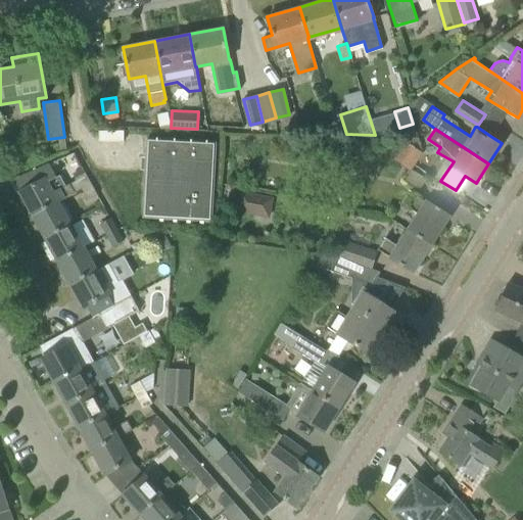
[(402,138),(406,140),(392,156),(410,169),(422,151),(417,136),(402,138)]
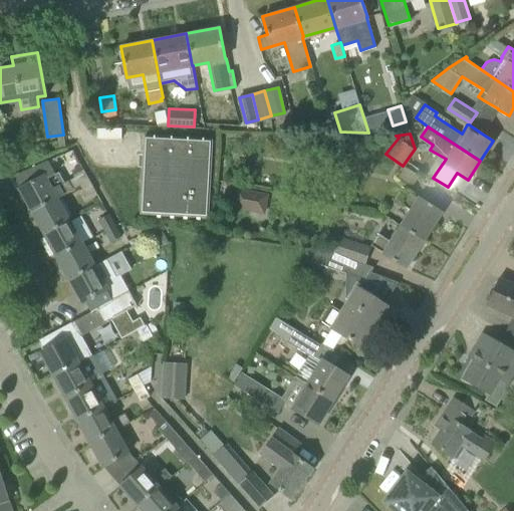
[(140,213),(208,217),(212,139),(144,135),(140,213)]
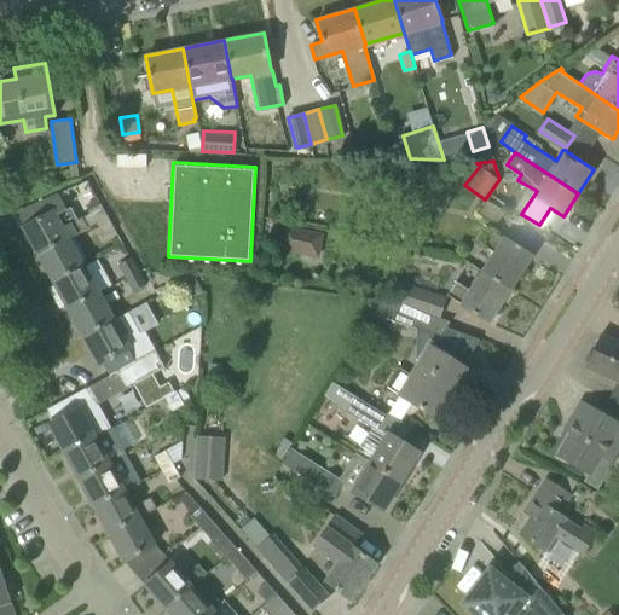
[(23,227),(38,255),(69,238),(79,233),(96,222),(108,216),(100,202),(87,209),(88,212),(76,219),(69,206),(67,208),(57,192),(16,210),(24,226),(23,227)]
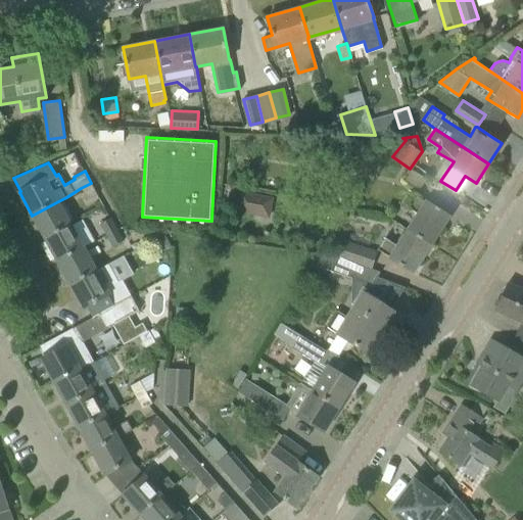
[(97,194),(91,183),(81,188),(87,199),(97,194)]
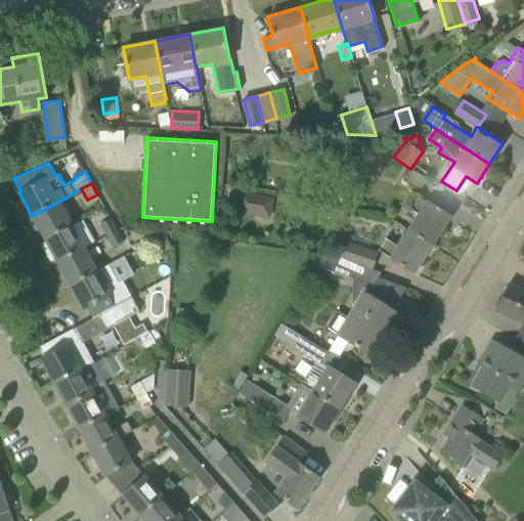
[(241,190),(237,211),(270,216),(273,196),(241,190)]
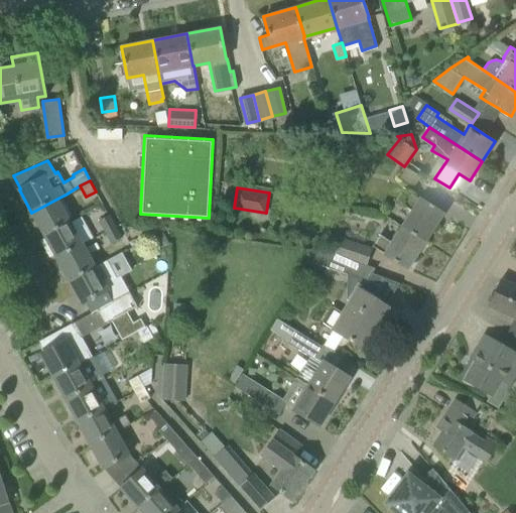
[(412,209),(402,225),(425,240),(443,212),(420,198),(408,189),(400,202),(412,209)]
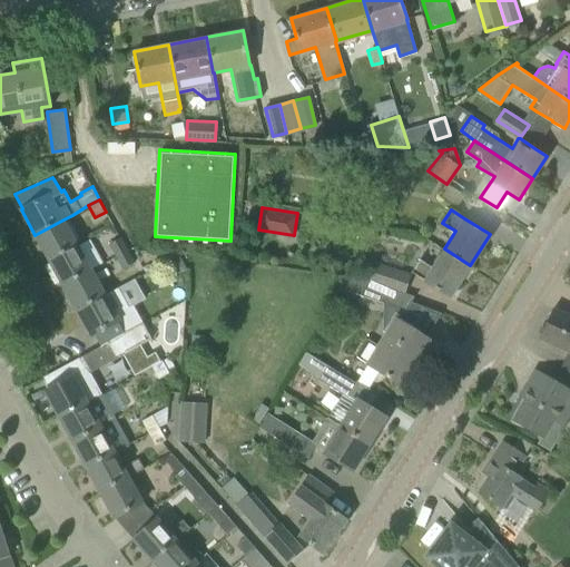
[(35,235),(49,260),(77,244),(64,220),(35,235)]
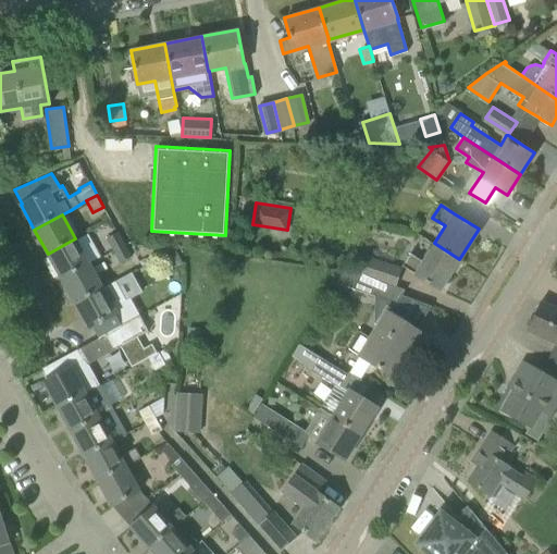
[(107,237),(113,249),(124,244),(118,231),(107,237)]
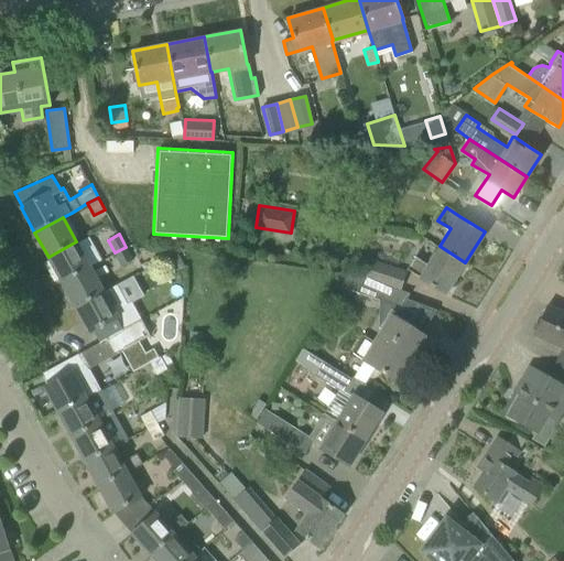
[(49,257),(62,282),(89,267),(76,241),(49,257)]
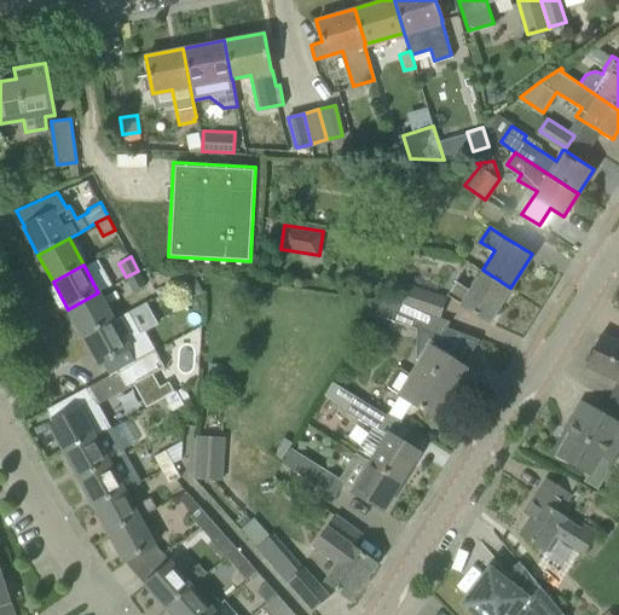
[(510,288),(482,270),(470,288),(457,279),(447,294),(462,302),(461,305),(490,321),(510,288)]
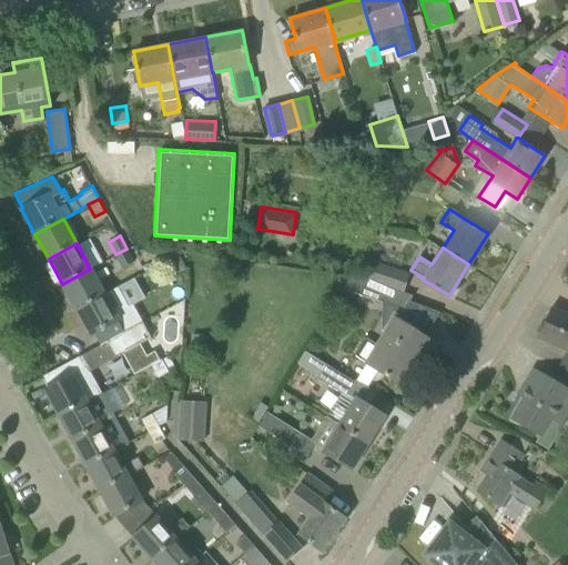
[(127,249),(115,254),(122,266),(133,261),(127,249)]
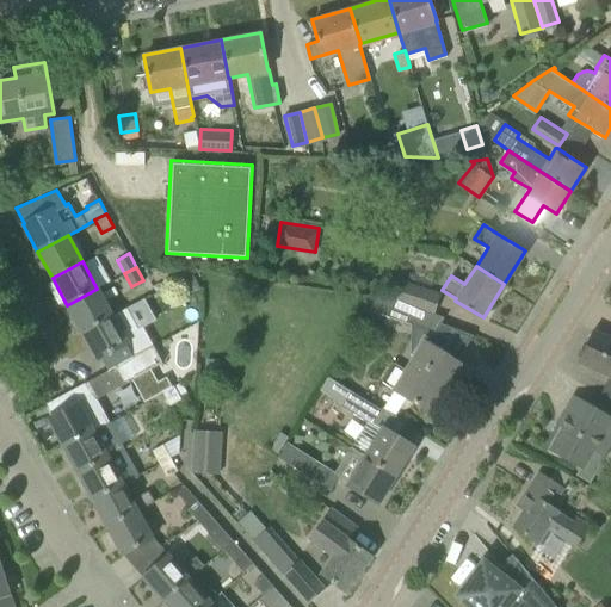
[(193,272),(180,279),(185,287),(192,290),(201,285),(193,272)]
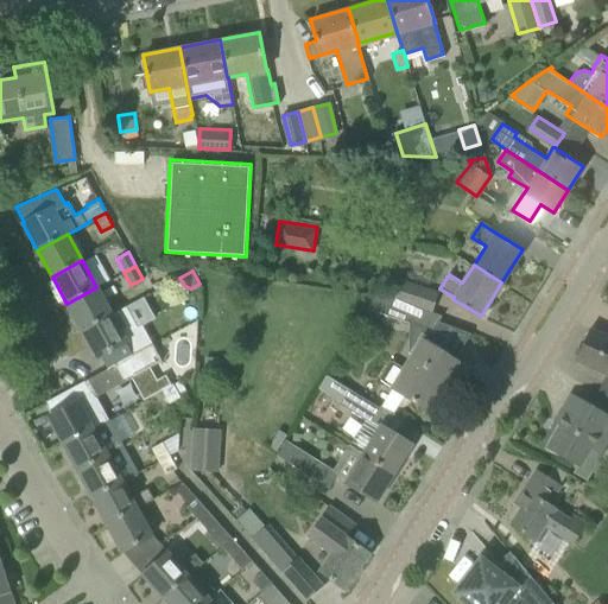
[(399,279),(393,298),(432,311),(438,290),(399,279)]
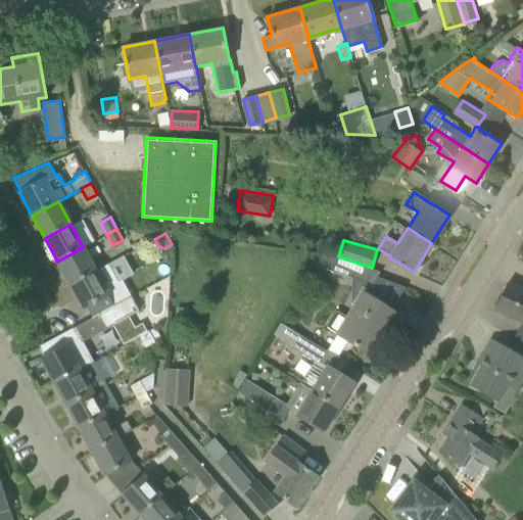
[(57,262),(70,284),(96,270),(83,247),(57,262)]
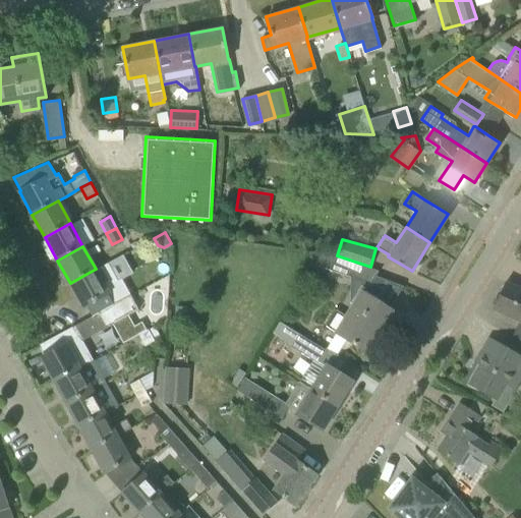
[(96,269),(70,283),(82,306),(108,292),(116,288),(109,276),(134,262),(128,250),(96,269)]
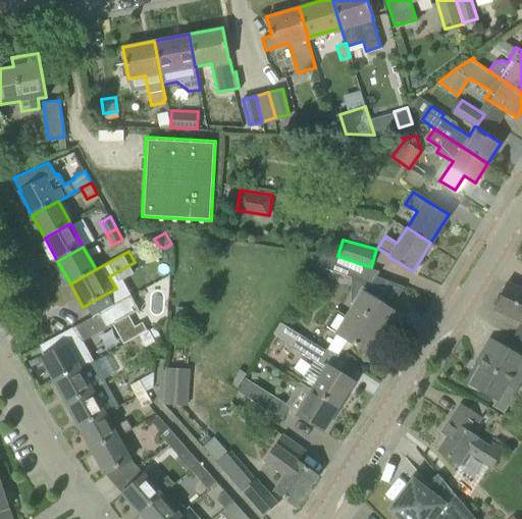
[(371,267),(337,256),(321,251),(315,264),(371,282),(379,270),(371,267)]
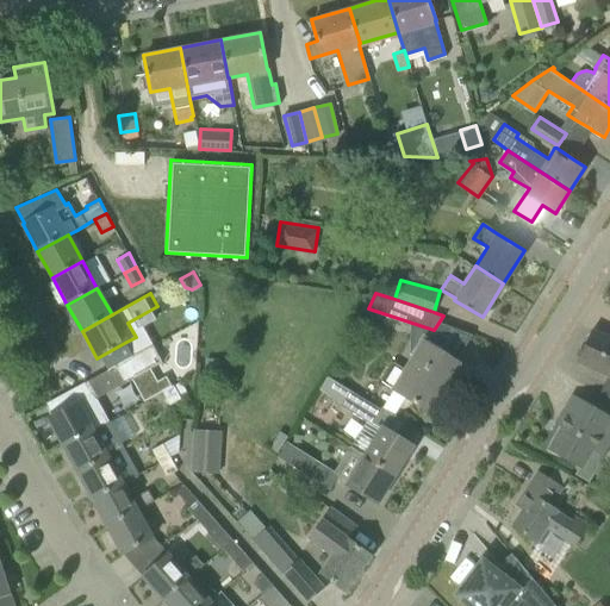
[(609,336),(592,329),(578,361),(608,374),(599,392),(609,397),(609,336)]
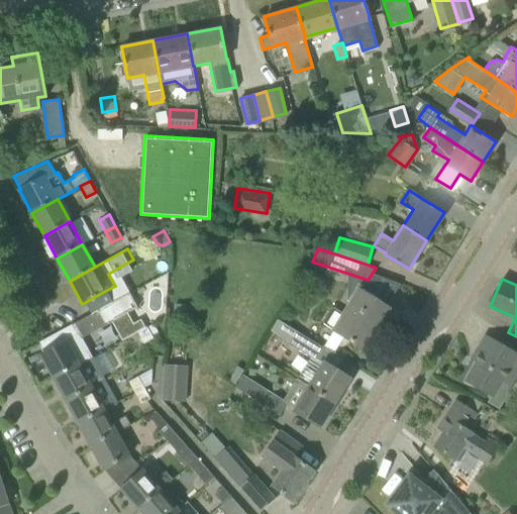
[(322,319),(323,322),(334,328),(333,329),(345,337),(363,347),(370,336),(374,339),(393,309),(359,288),(344,312),(333,306),(330,306),(322,319)]
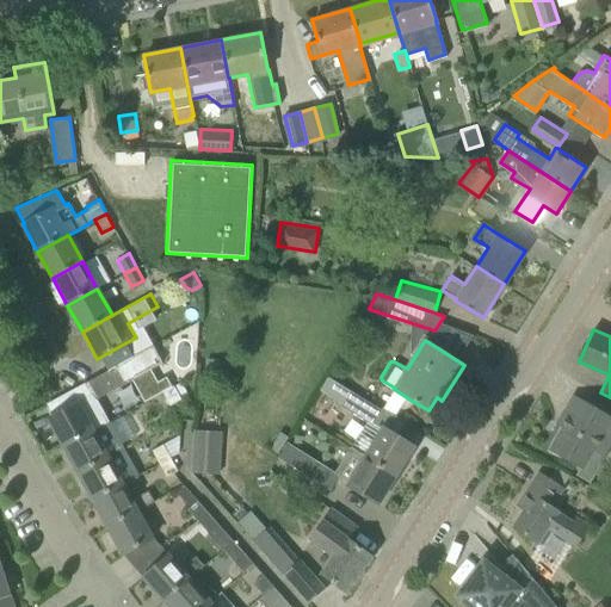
[(48,419),(62,445),(106,421),(93,398),(144,370),(135,353),(62,394),(69,407),(48,419)]
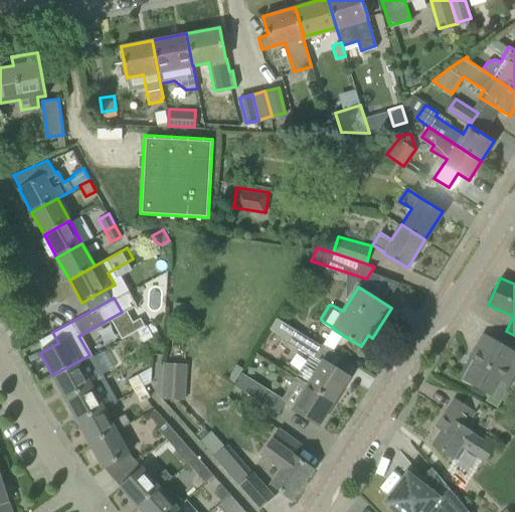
[(277,317),(270,327),(275,331),(282,320),(277,317)]
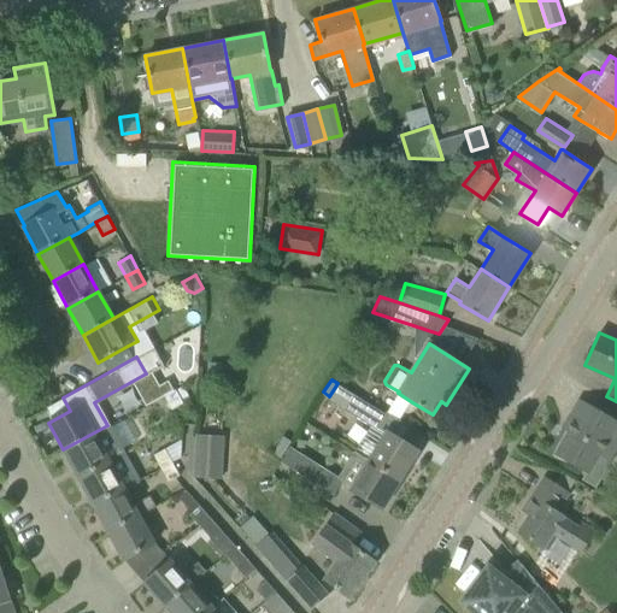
[(183,384),(164,395),(171,407),(191,396),(183,383),(183,384)]
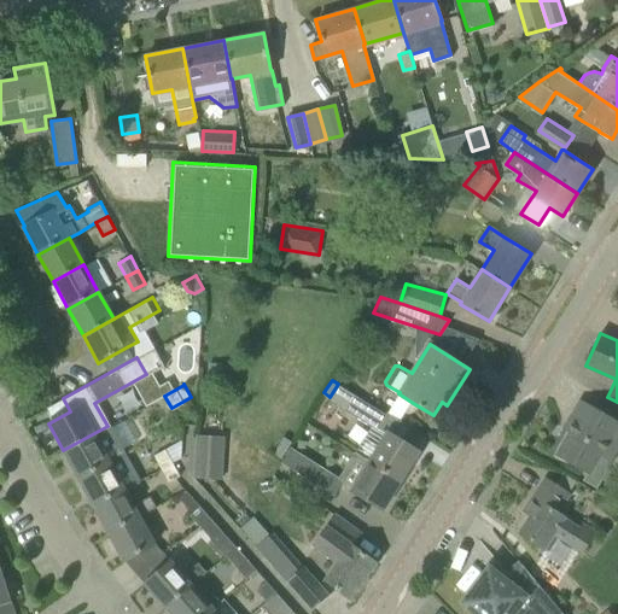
[(345,409),(377,427),(385,413),(355,395),(345,409)]
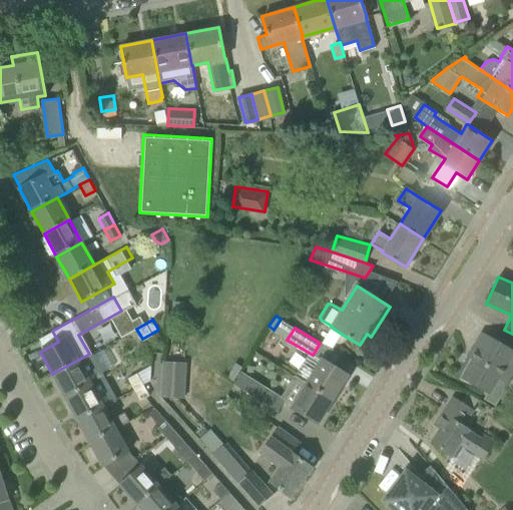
[(488,392),(485,398),(495,404),(512,371),(512,350),(481,332),(472,347),(477,350),(462,376),(488,392)]
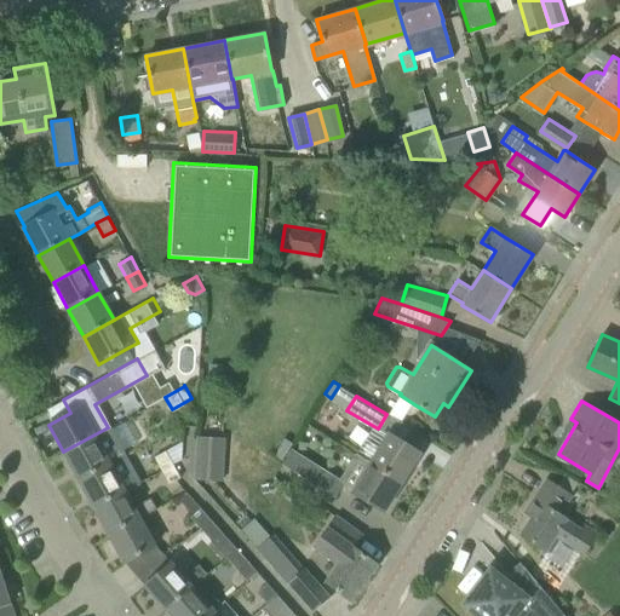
[(63,452),(79,479),(126,454),(110,426),(108,427),(63,452)]
